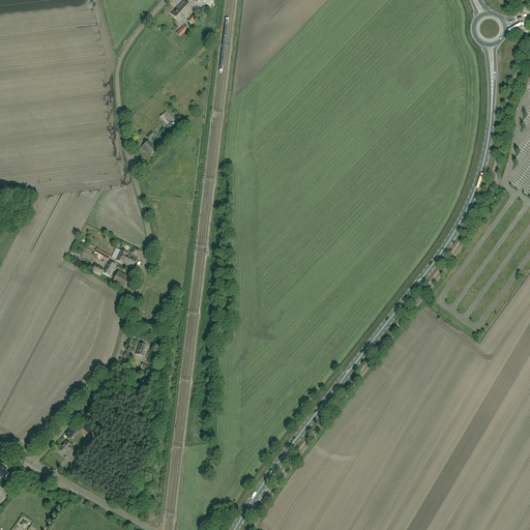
[(180,23),(193,9),(183,1),(172,15),(180,23)]
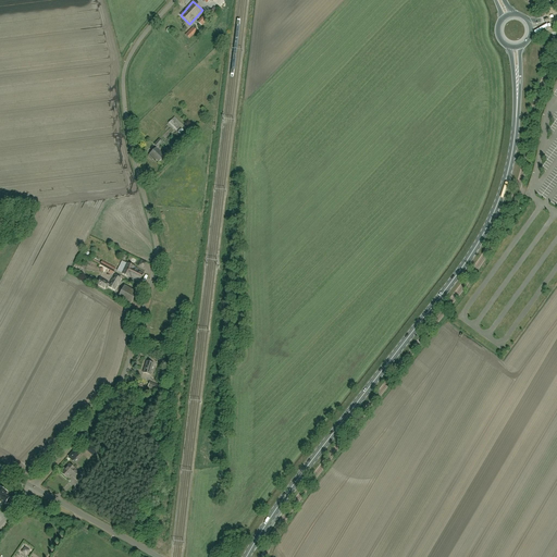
[(214,17),(219,12),(213,8),(209,13),(214,17)]
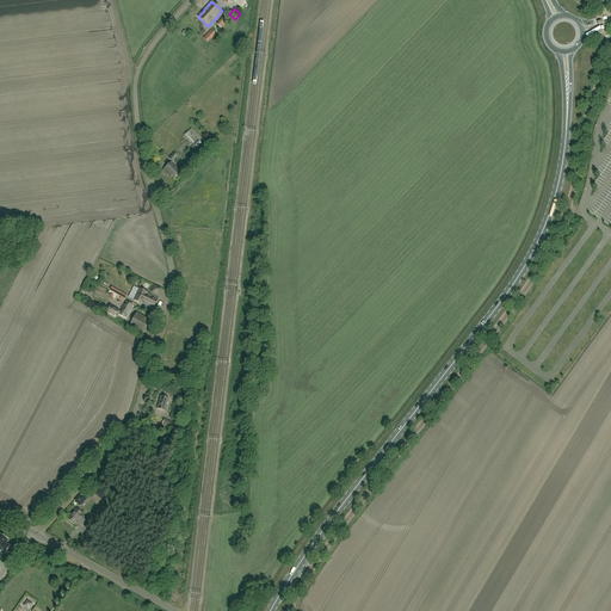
[(221,29),(227,23),(222,18),(217,24),(221,29)]
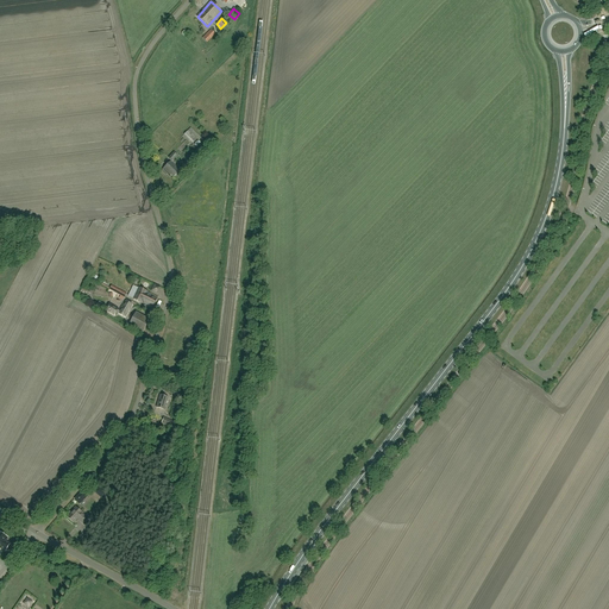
[(207,43),(215,33),(211,29),(202,38),(207,43)]
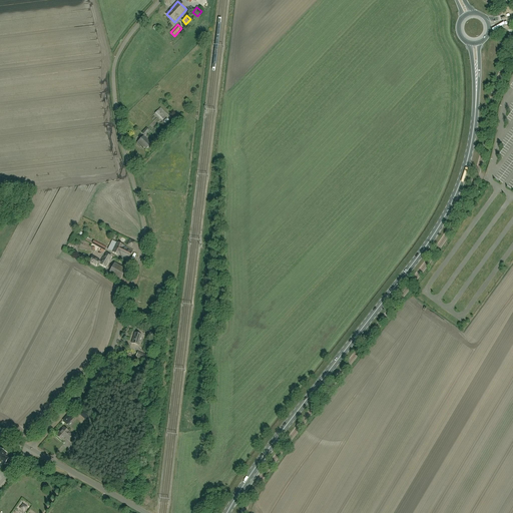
[(162,120),(168,114),(160,107),(155,113),(162,120)]
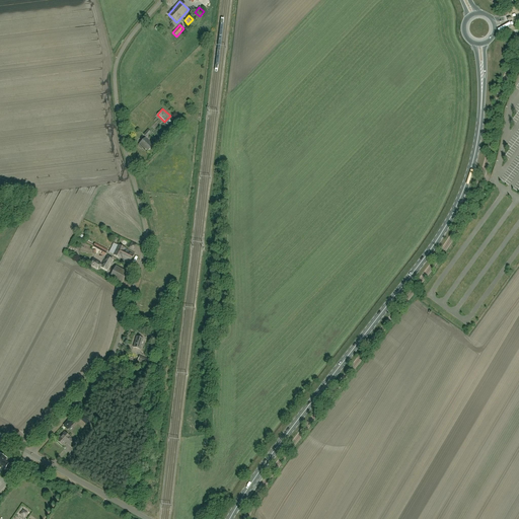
[(153,146),(145,138),(139,145),(142,148),(143,147),(148,151),(153,146)]
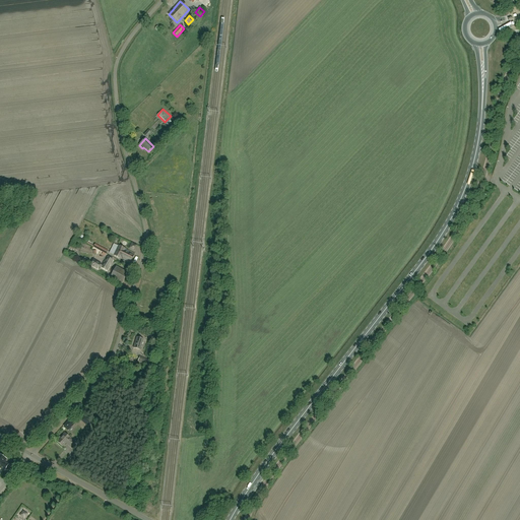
[(114,243),(110,252),(114,254),(118,245),(114,243)]
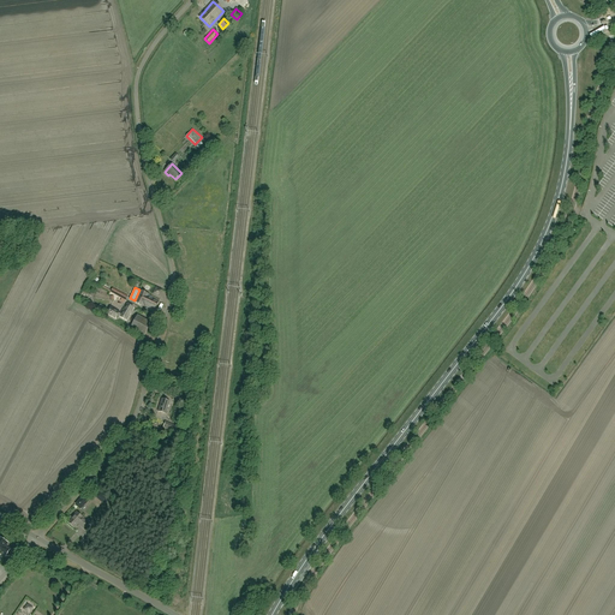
[(125,300),(127,297),(117,291),(115,294),(125,300)]
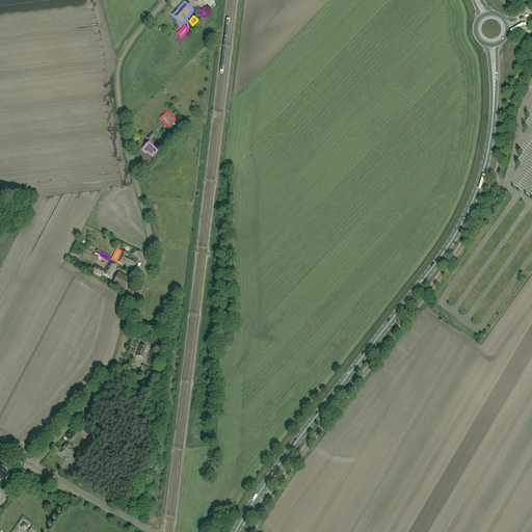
[(133,269),(138,260),(121,251),(116,261),(133,269)]
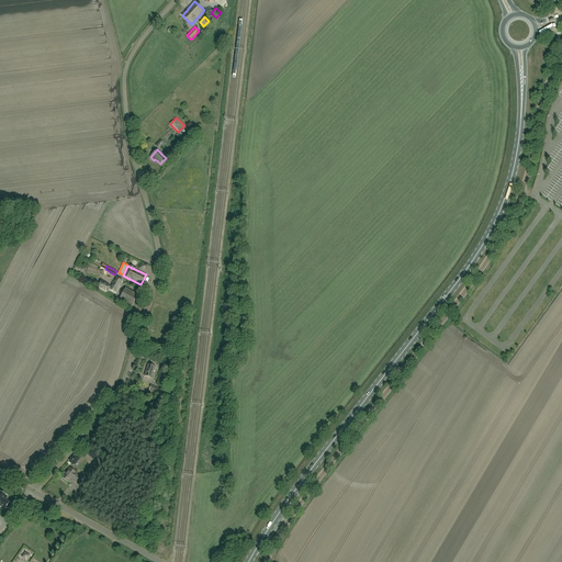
[(116,277),(111,285),(109,285),(109,284),(101,280),(97,287),(105,291),(108,288),(109,289),(115,293),(123,280),(116,277)]
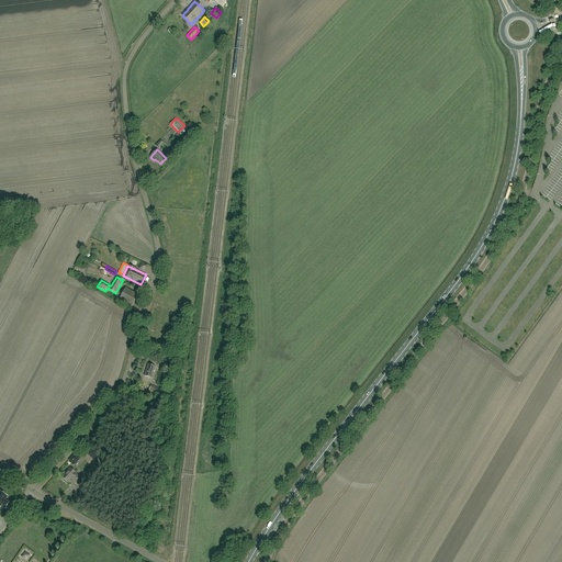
[(124,285),(119,296),(130,303),(135,292),(124,285)]
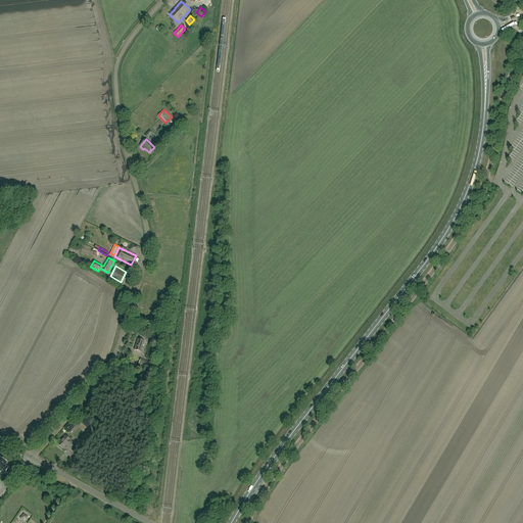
[(144,341),(138,339),(134,349),(141,351),(144,341)]
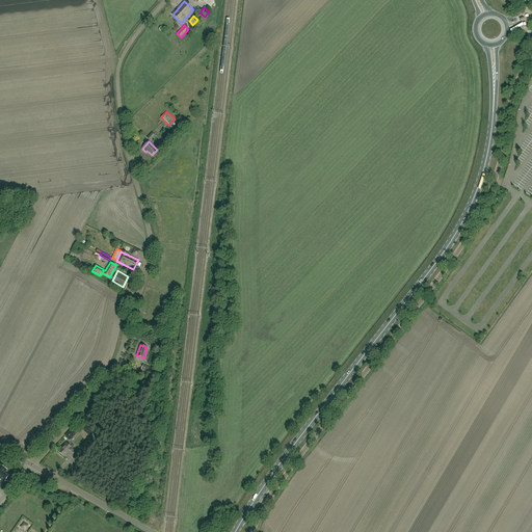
[(155,376),(157,371),(143,365),(141,370),(155,376)]
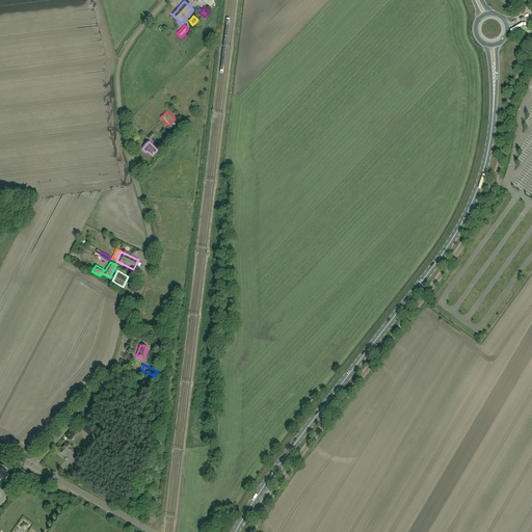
[(82,429),(89,435),(94,431),(86,425),(82,429)]
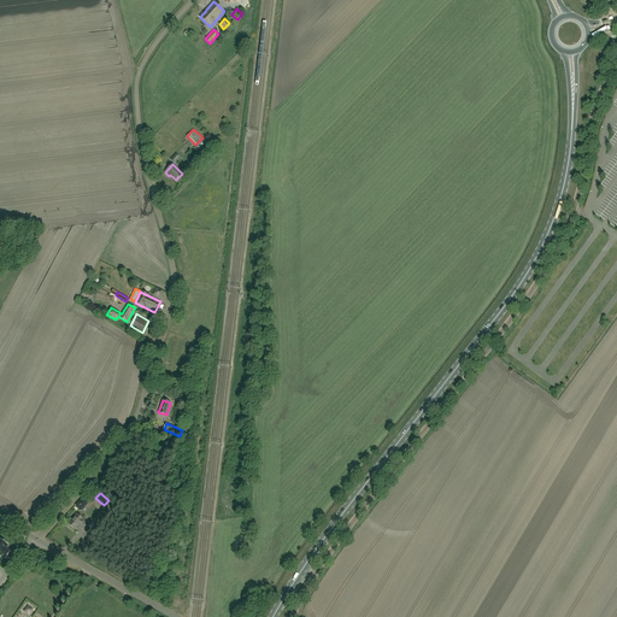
[(87,504),(82,499),(75,506),(81,511),(87,504)]
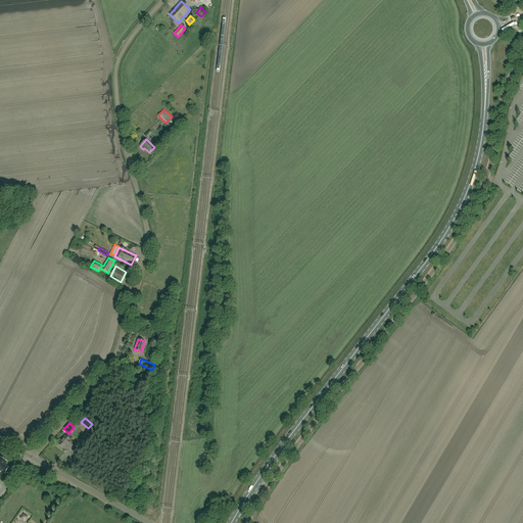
[(57,443),(63,449),(66,445),(72,450),(77,445),(72,440),(70,440),(64,435),(57,443)]
